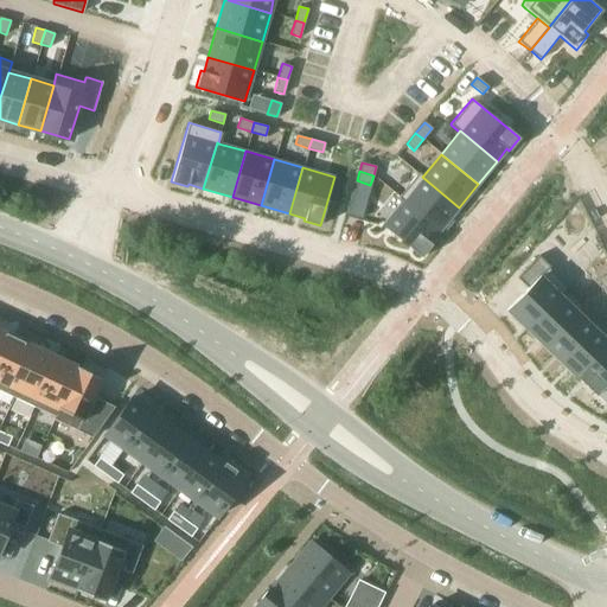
[(398,197),(397,197),(402,202),(403,200),(440,230),(459,208),(422,177),(423,176),(419,172),(417,173),(398,197)]
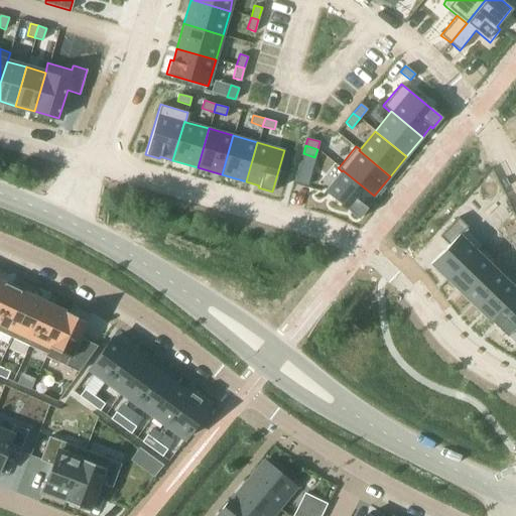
[(342,171),(325,191),(358,219),(367,208),(365,206),(374,196),(343,170),(342,171)]
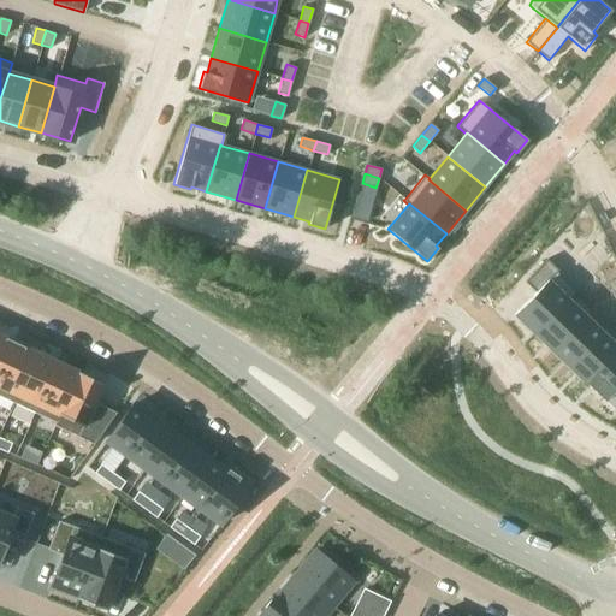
[(535,292),(514,314),(534,333),(568,298),(569,300),(576,291),(556,272),(558,271),(546,259),(525,282),(535,292)]
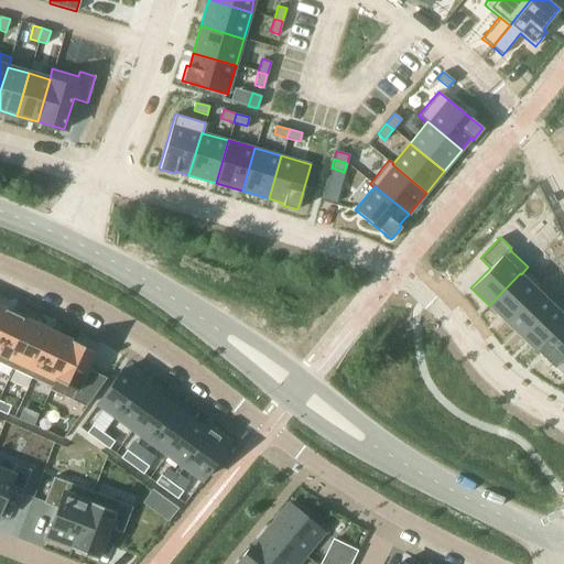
[(520,273),(489,305),(505,321),(506,321),(537,290),(535,289),(521,274),(520,273)]
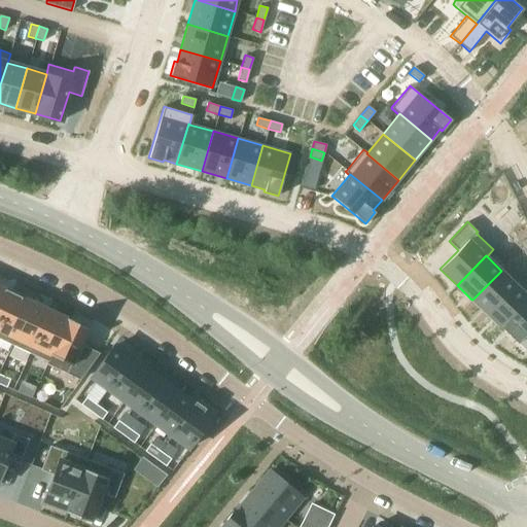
[(501,271),(472,300),(472,301),(487,315),(516,285),(515,284),(501,271)]
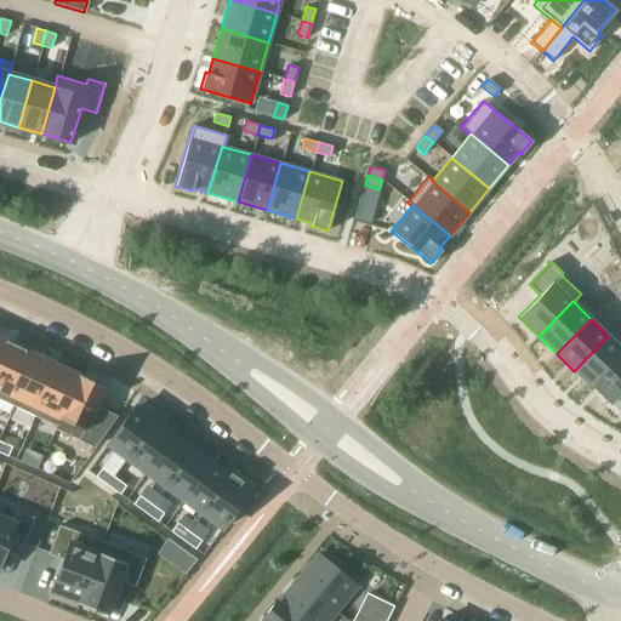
[(608,336),(574,371),(575,371),(590,385),(620,352),(620,340),(611,331),(607,335),(608,336)]
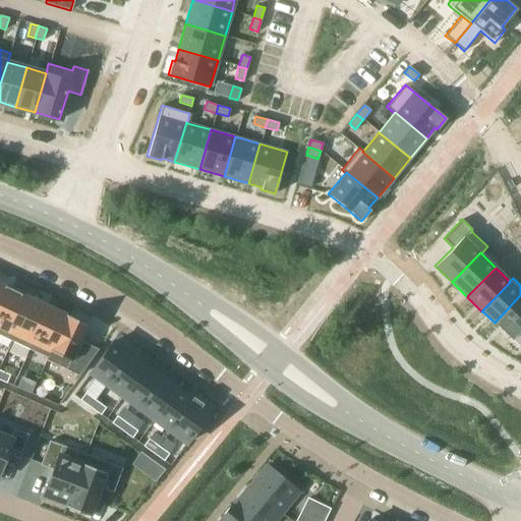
[(0,284),(0,315),(12,290),(0,284)]
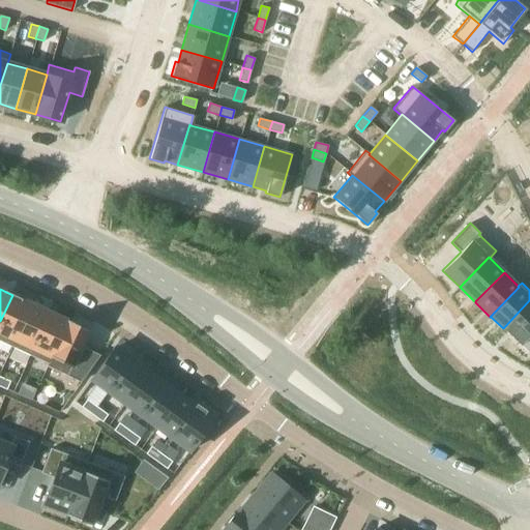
[(12,295),(0,321),(0,341),(11,347),(32,303),(12,295)]
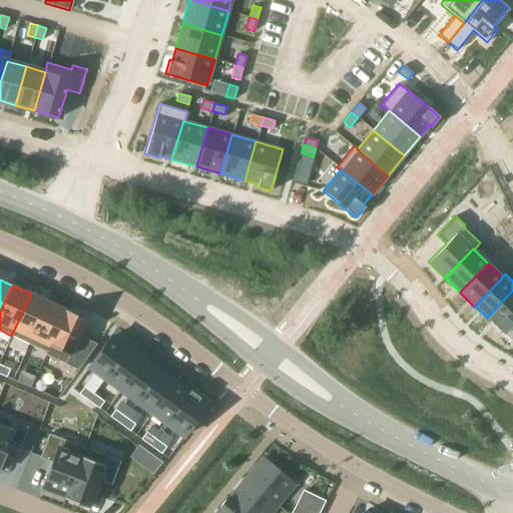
[(512,291),(487,318),(503,334),(512,342),(512,340),(512,291)]
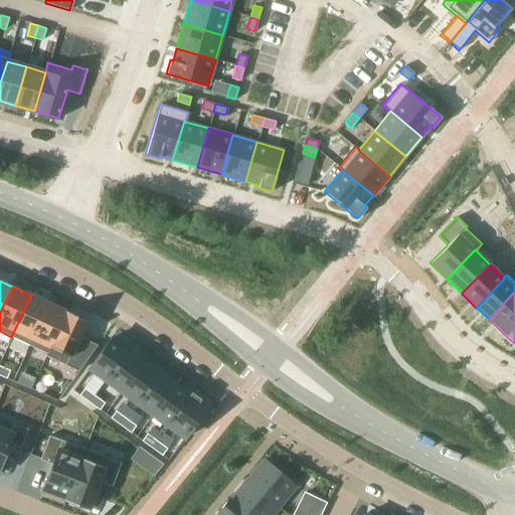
[(31,295),(11,337),(29,345),(48,303),(31,295)]
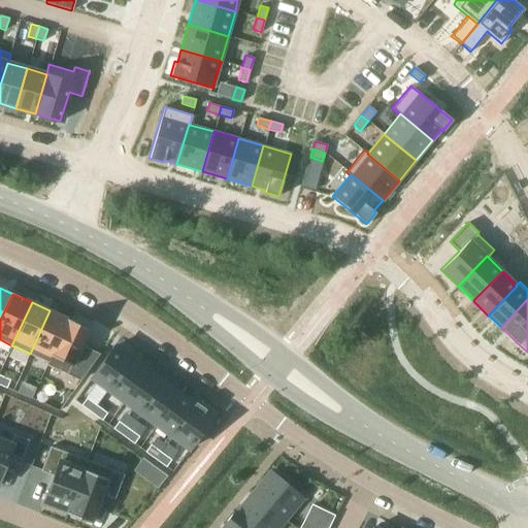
[(50,310),(30,354),(46,361),(47,362),(67,319),(50,310)]
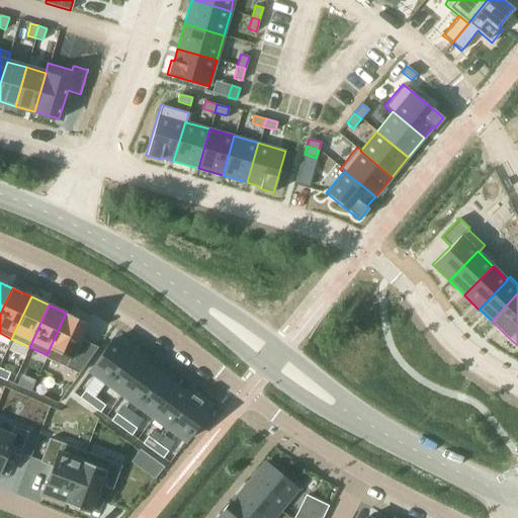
[(46,354),(45,357),(66,367),(78,372),(97,347),(80,338),(87,323),(66,313),(47,355),(46,354)]
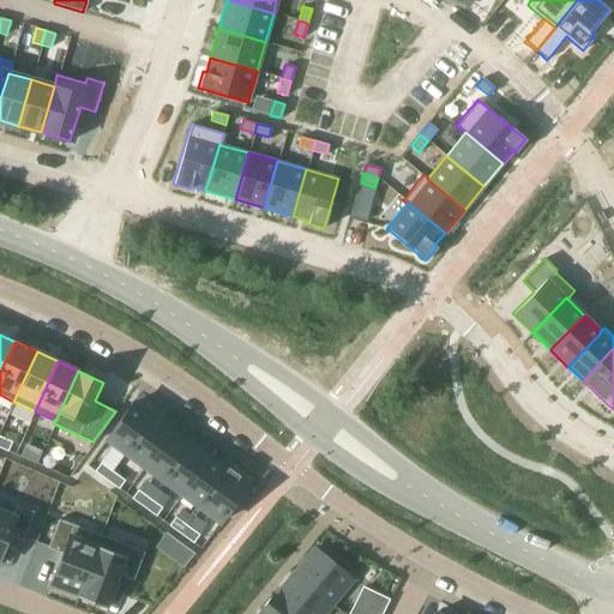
[(132,402),(106,439),(125,453),(152,416),(132,402)]
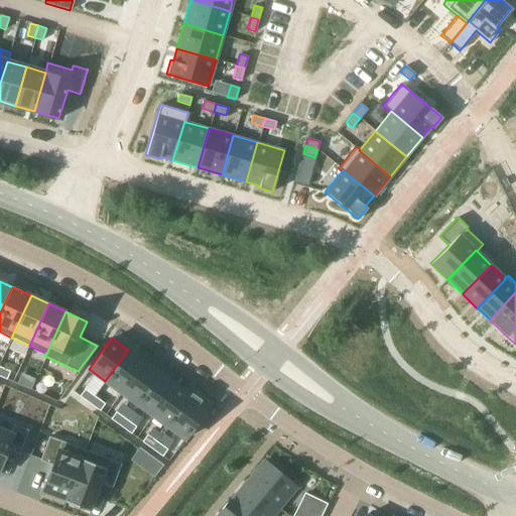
[(128,350),(105,381),(121,392),(143,361),(128,350)]
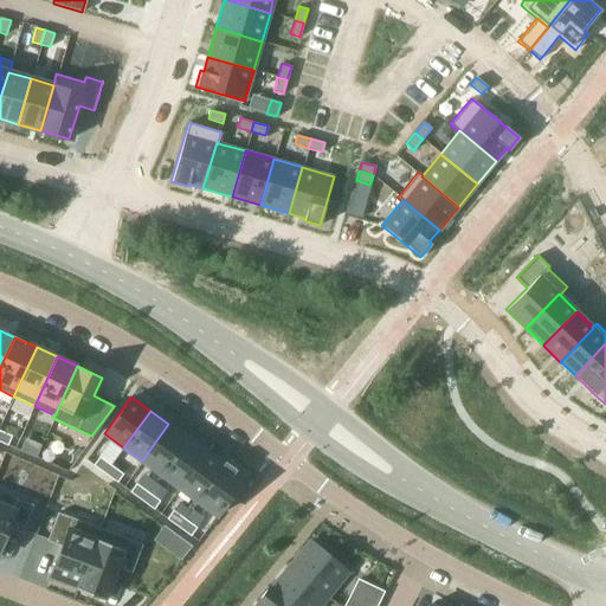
[(168,424),(142,461),(160,475),(187,438),(168,424)]
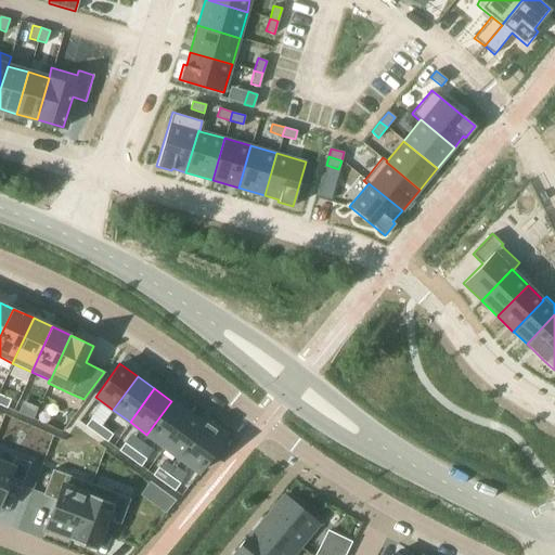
[(0,394),(0,404),(7,408),(10,399),(0,394)]
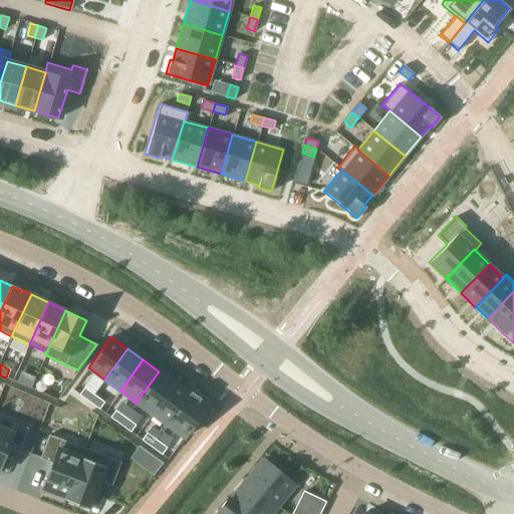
[(21,371),(16,381),(30,388),(34,377),(21,371)]
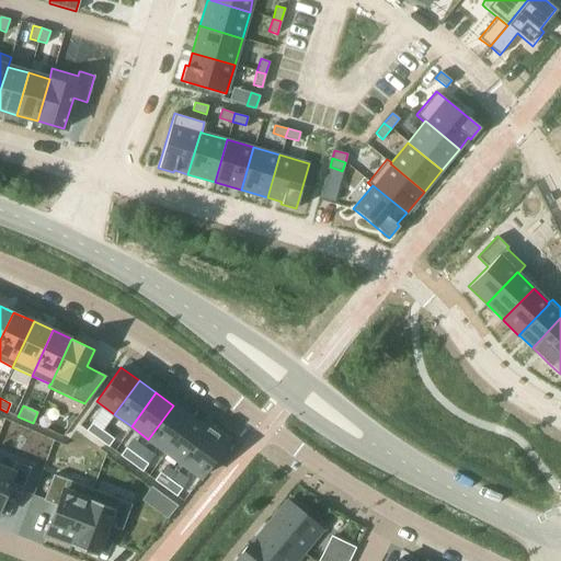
[(173,405),(148,439),(165,451),(190,418),(173,405)]
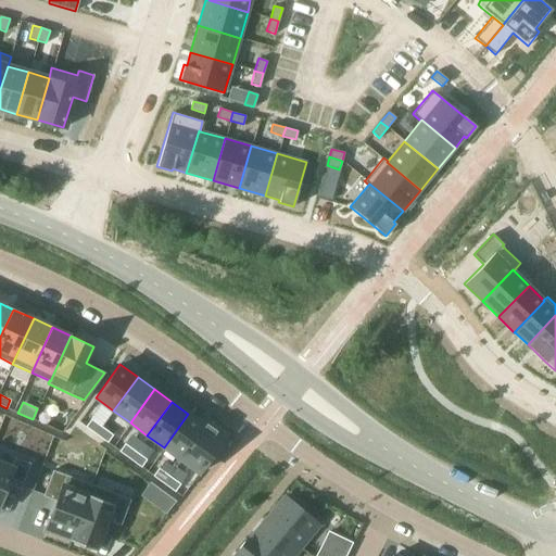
[(188,414),(164,447),(180,459),(205,426),(204,426),(188,414)]
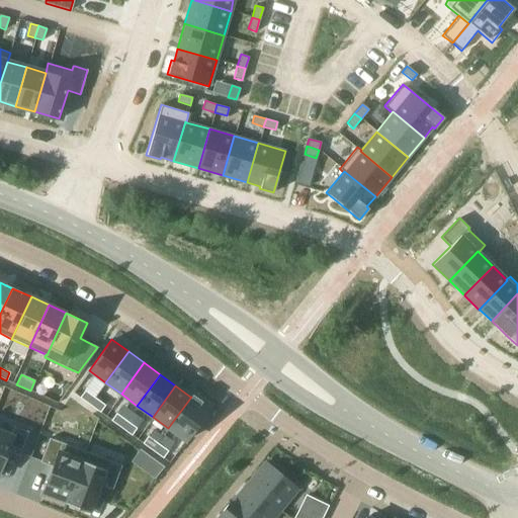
[(84,390),(79,398),(89,405),(94,398),(84,390)]
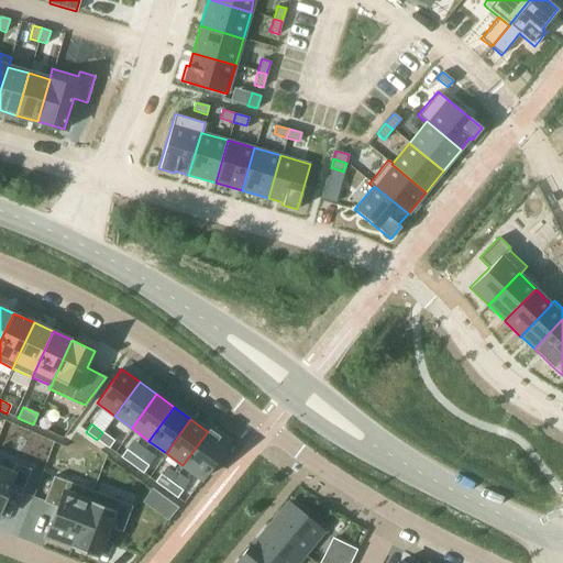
[(208,431),(183,465),(201,478),(225,444),(217,438),(219,435),(208,429),(207,431),(208,431)]
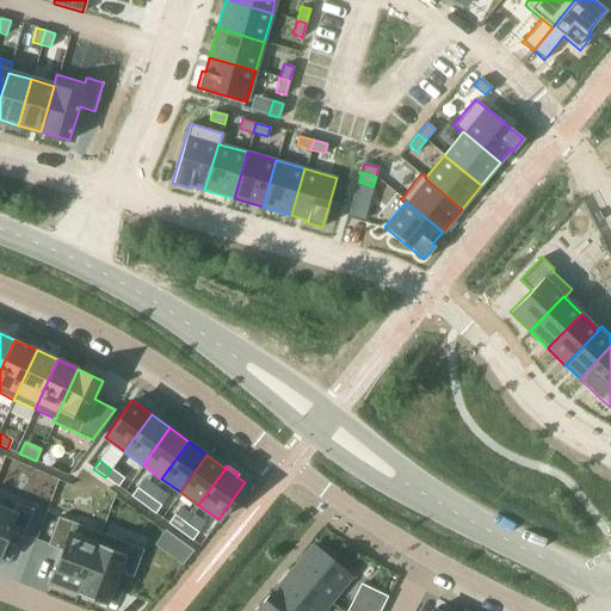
[(111,469),(105,477),(117,486),(124,477),(111,469)]
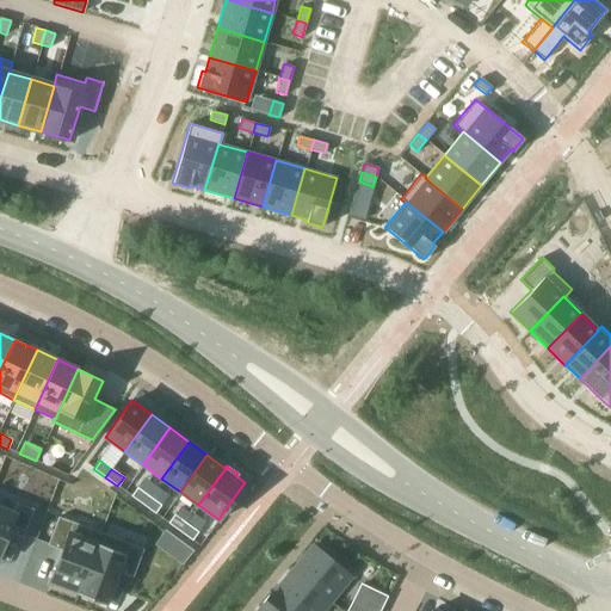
[(136,487),(130,495),(142,505),(148,497),(136,487)]
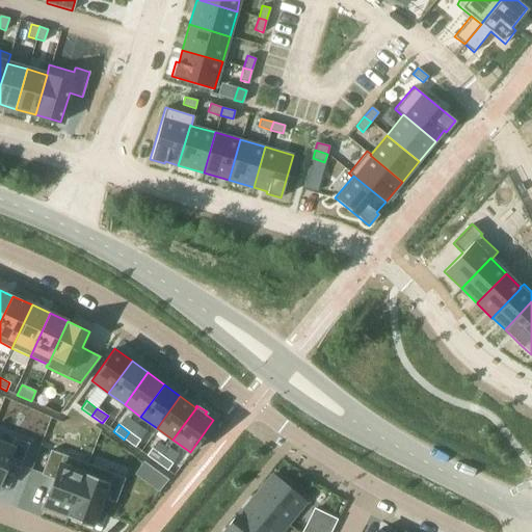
[(129,432),(124,440),(134,447),(140,440),(129,432)]
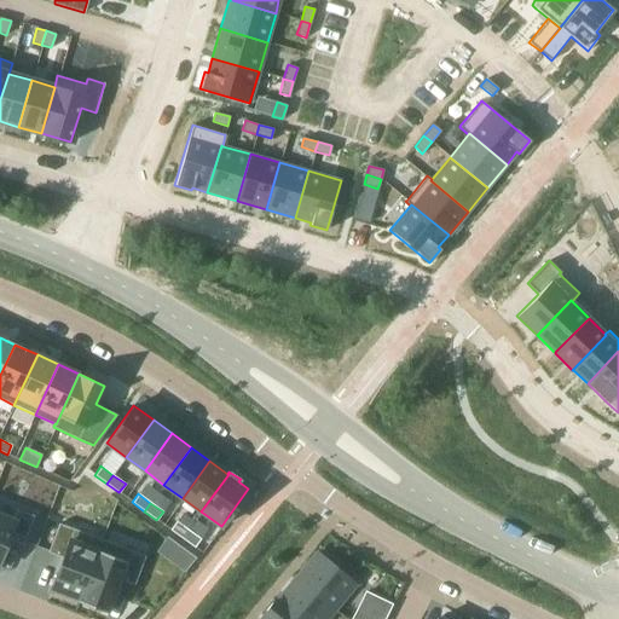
[(0,557),(7,538),(23,544),(33,515),(17,509),(12,520),(0,515),(0,557)]
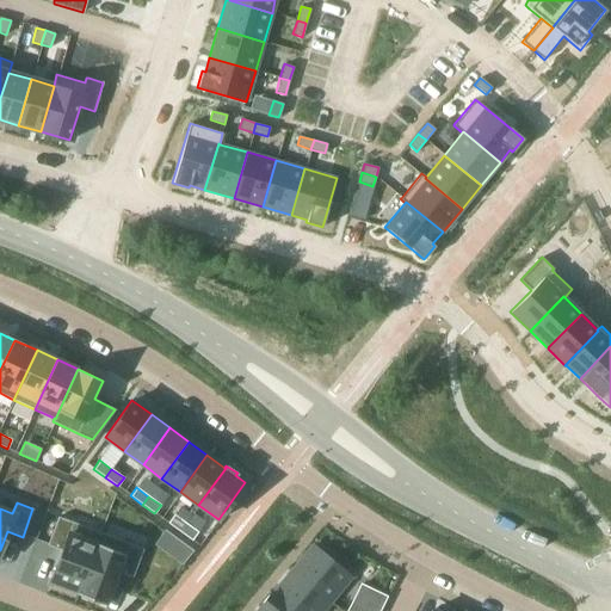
[(173,514),(167,523),(179,531),(186,523),(173,514)]
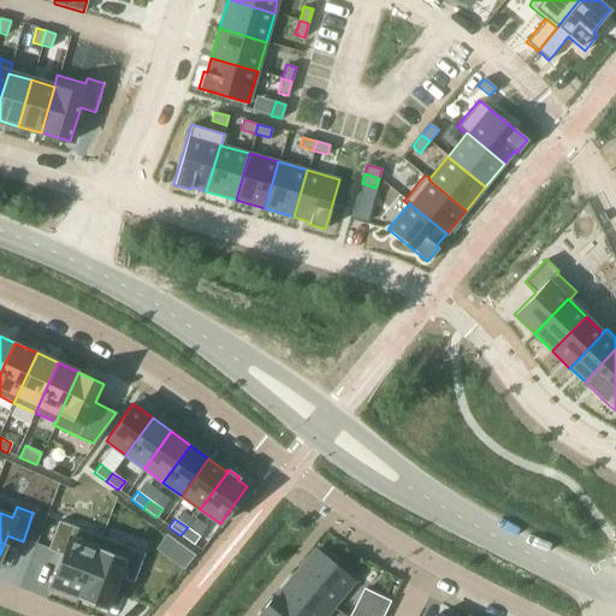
[(58,521),(47,549),(63,555),(51,585),(77,596),(78,596),(101,537),(58,521)]
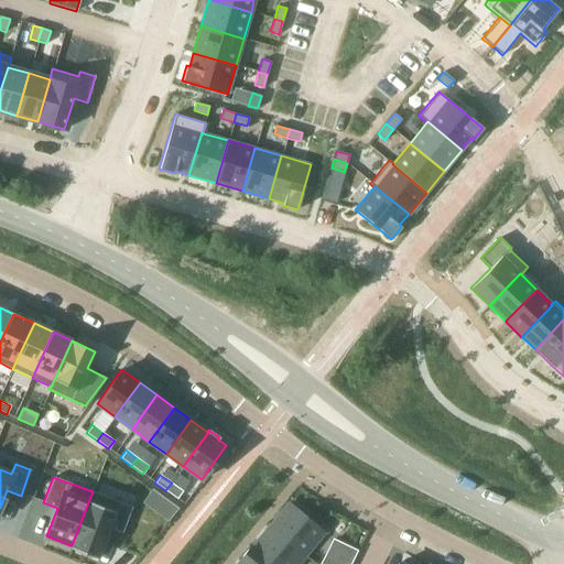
[(172,483),(165,490),(176,498),(183,490),(172,483)]
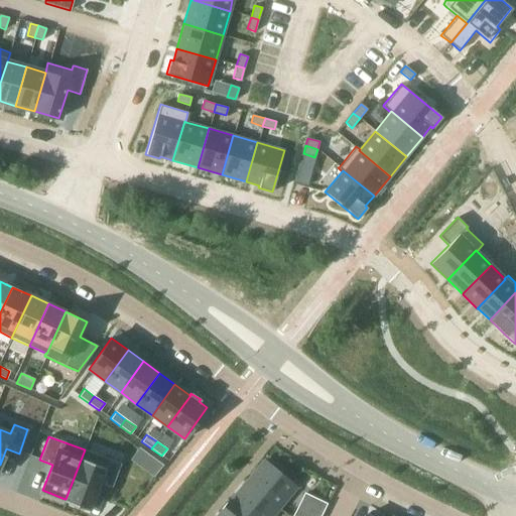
[(65,499),(65,501),(89,510),(99,482),(112,487),(121,463),(85,449),(66,499),(65,499)]
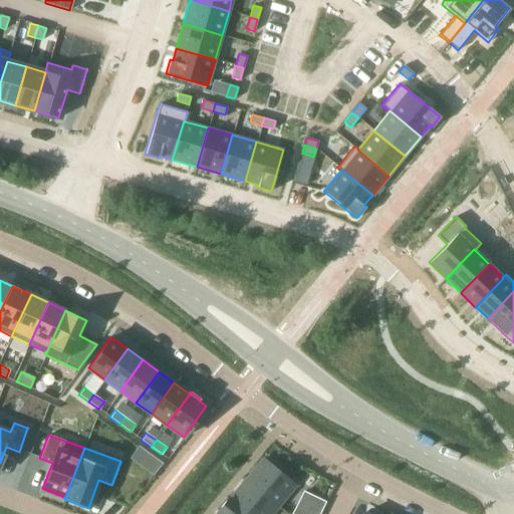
[(151,455),(142,467),(154,475),(163,463),(151,455)]
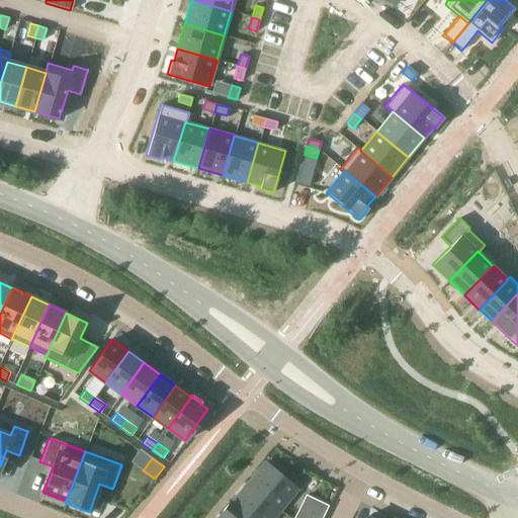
[(265,462),(247,485),(278,511),(296,488),(265,462)]
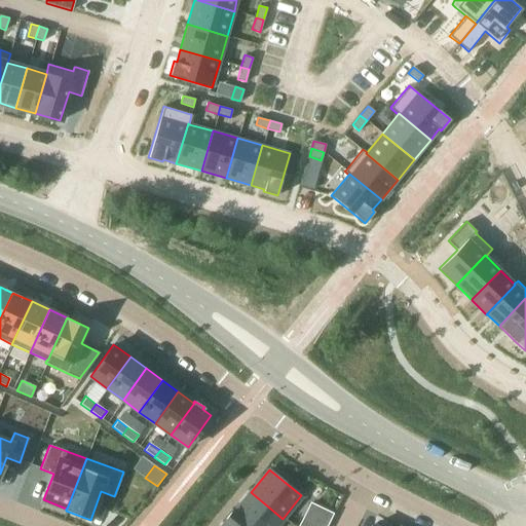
[(235,512),(234,513),(251,525),(275,525),(283,519),(251,492),(235,512)]
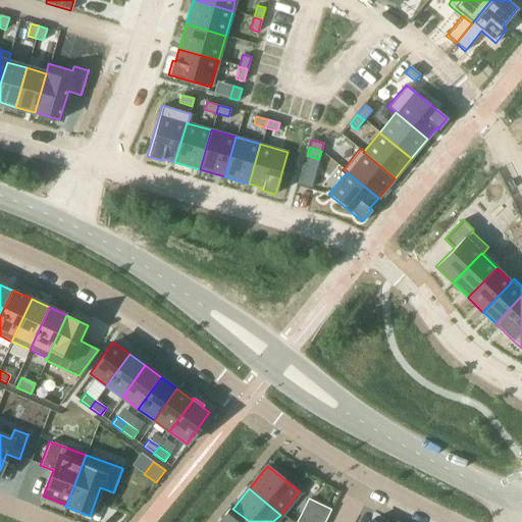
[(222,520),(220,521),(249,521),(232,509),(233,508),(231,506),(220,519),(222,520)]
